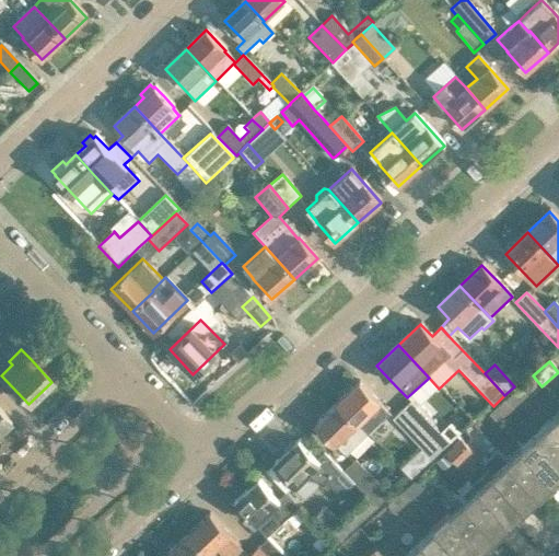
[(389,415),(359,383),(337,404),(356,425),(367,436),(377,426),(389,415)]
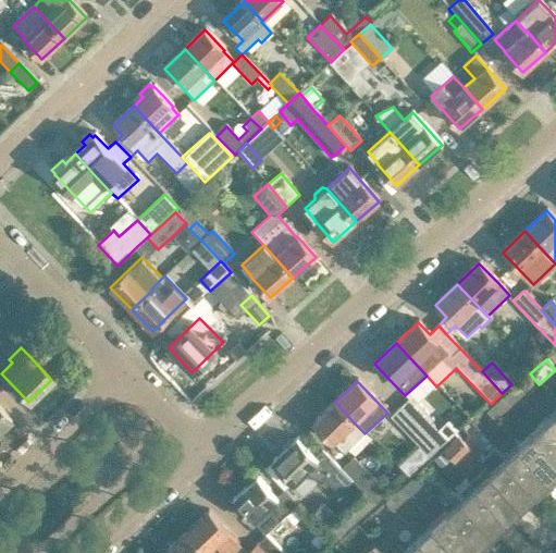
[(516,386),(502,400),(505,403),(511,410),(524,398),(516,386)]
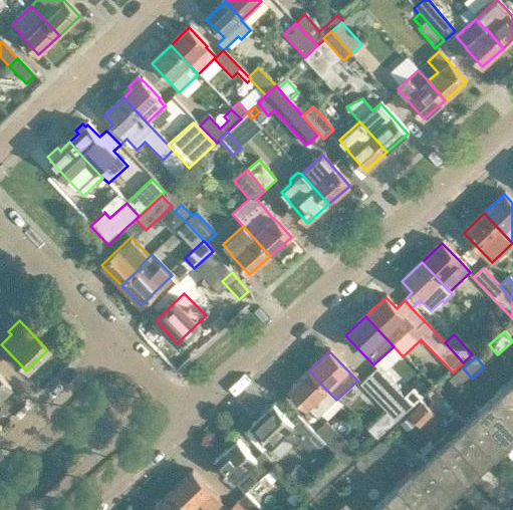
[(379,366),(368,376),(404,414),(413,406),(398,391),(400,388),(379,366)]
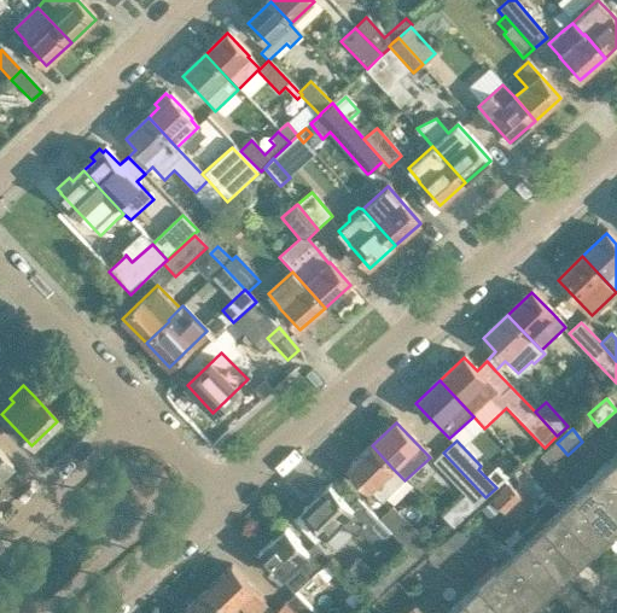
[(549,470),(568,455),(560,447),(557,443),(540,457),(549,470)]
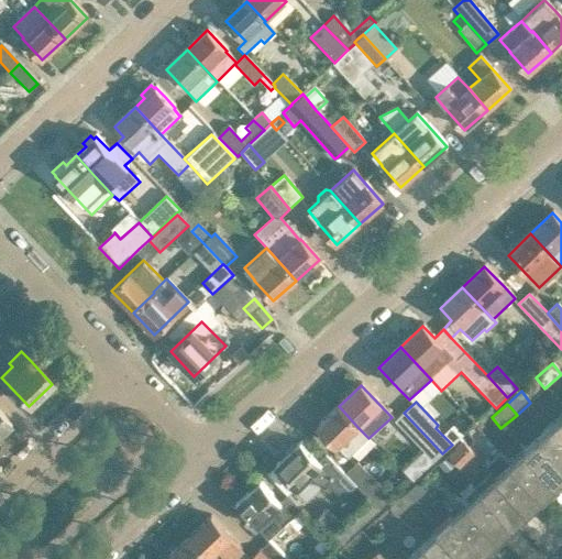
[(317,428),(348,459),(368,438),(357,427),(339,406),(317,428)]
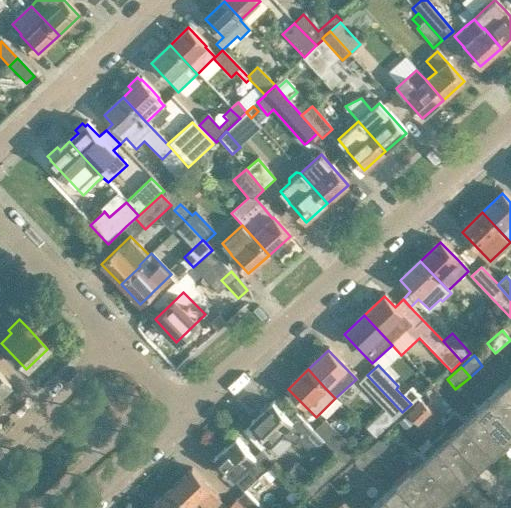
[(402,412),(367,375),(358,384),(394,420),(402,412)]
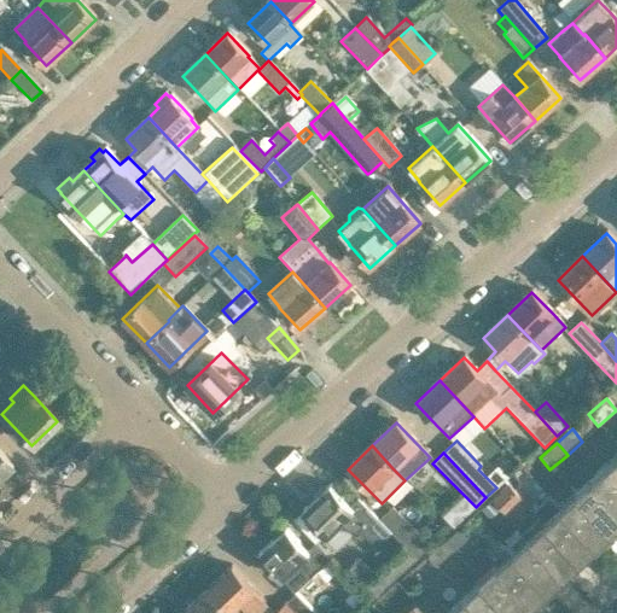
[(0,474),(11,465),(0,454),(0,474)]
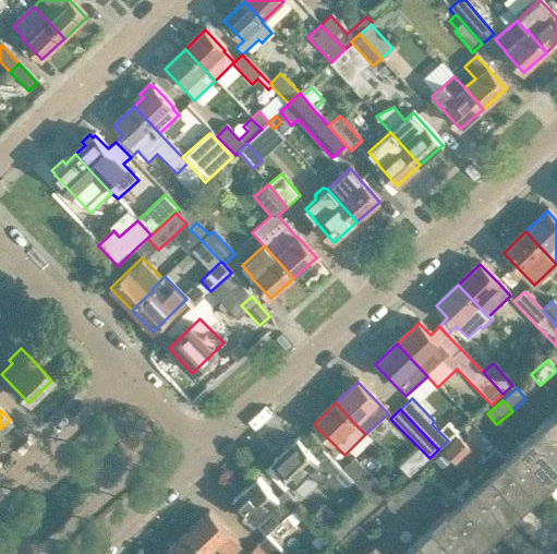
[(556,411),(547,420),(556,430),(556,411)]
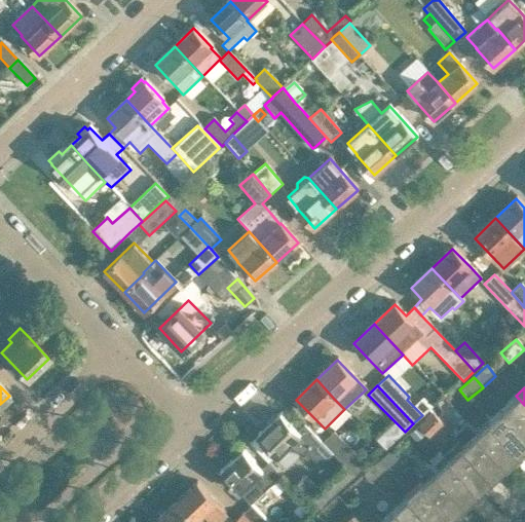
[(524,405),(516,396),(502,408),(524,433),(524,405)]
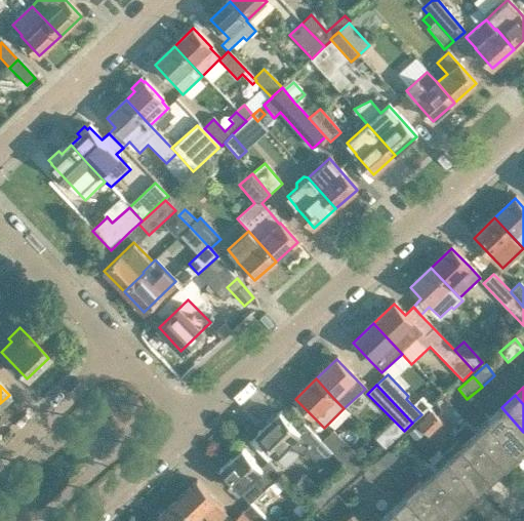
[(523,432),(501,407),(488,421),(519,453),(523,448),(523,432)]
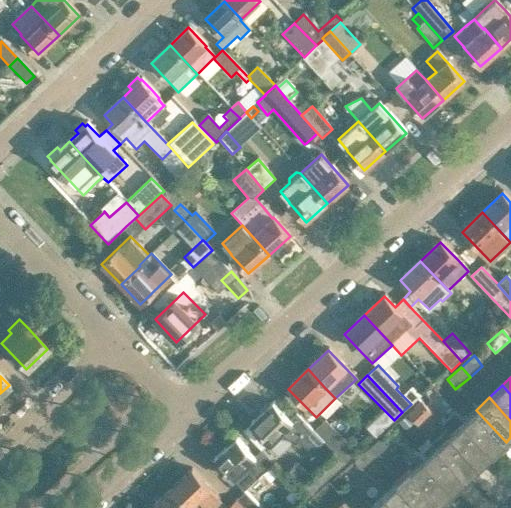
[(407,415),(418,426),(432,413),(421,401),(407,415)]
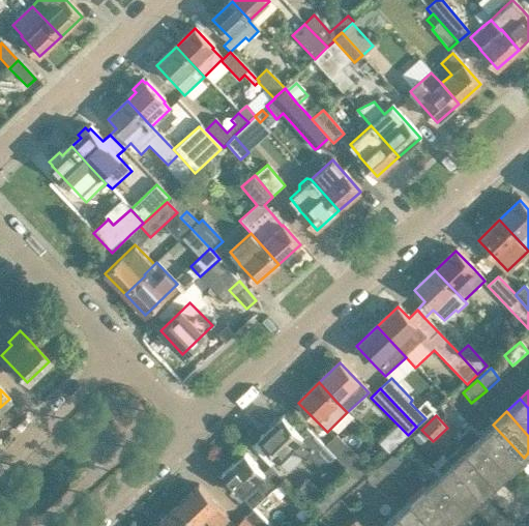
[(291,449),(302,461),(309,455),(323,469),(335,458),(306,429),(299,436),(282,417),(259,439),(280,460),(291,449)]
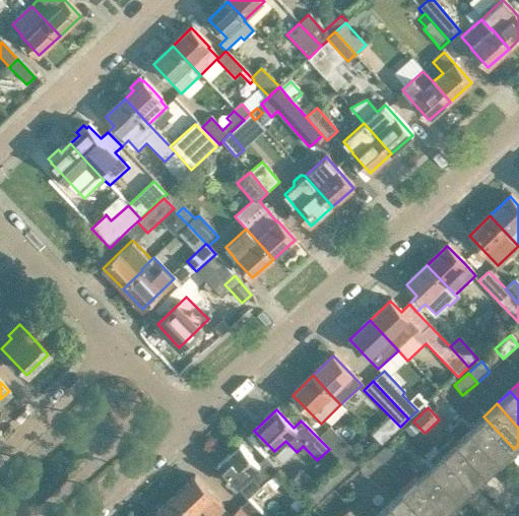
[(500,461),(514,449),(483,416),(469,429),(500,461)]
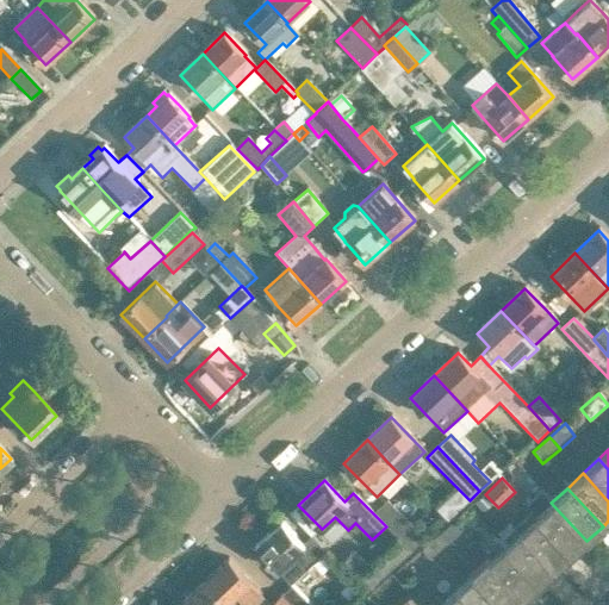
[(484,496),(474,505),(482,513),(492,504),(484,496)]
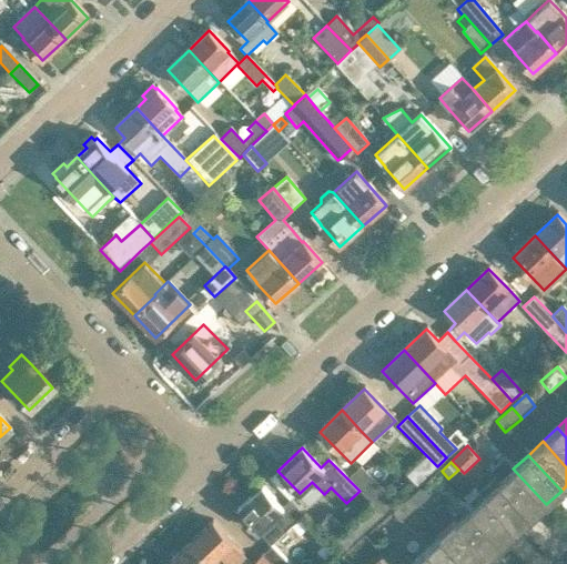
[(348,479),(372,503),(372,504),(382,514),(382,513),(384,515),(395,504),(360,467),(348,479)]
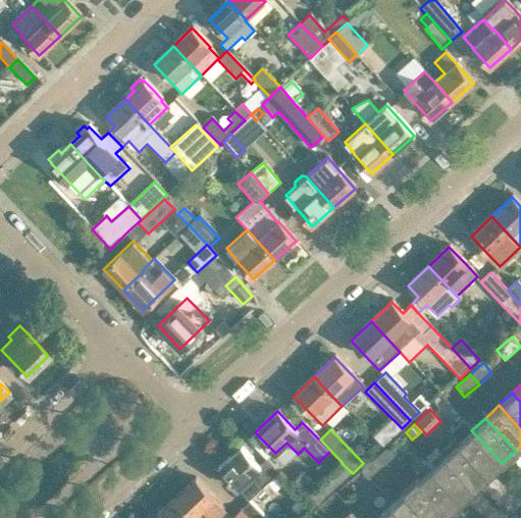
[(458,443),(488,476),(502,463),(471,430),(458,443)]
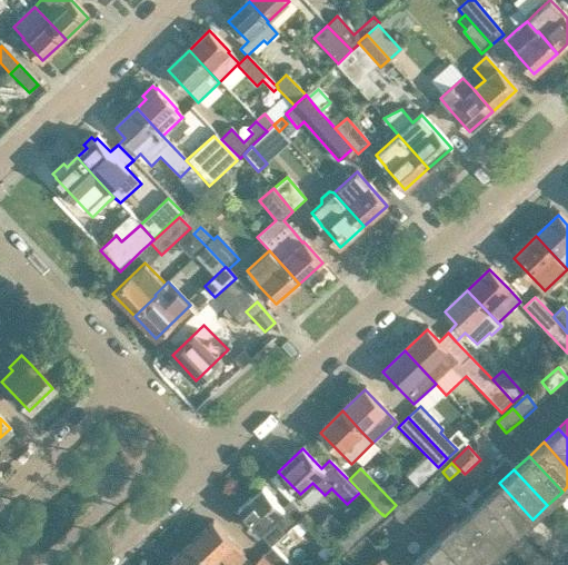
[(485,497),(518,533),(532,519),(499,483),(485,497)]
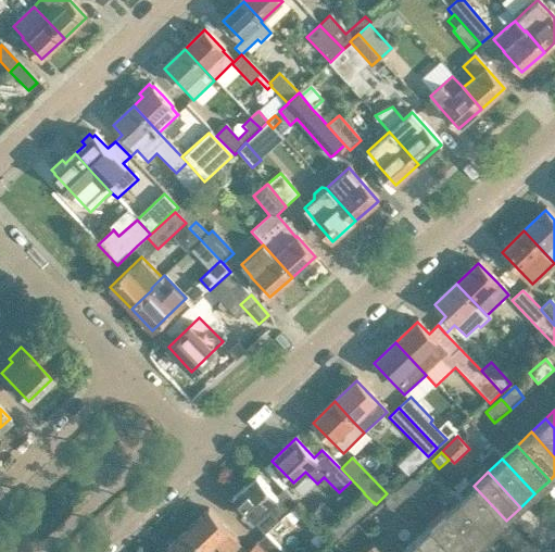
[(231,500),(264,535),(297,504),(284,490),(276,498),(256,477),(231,500)]
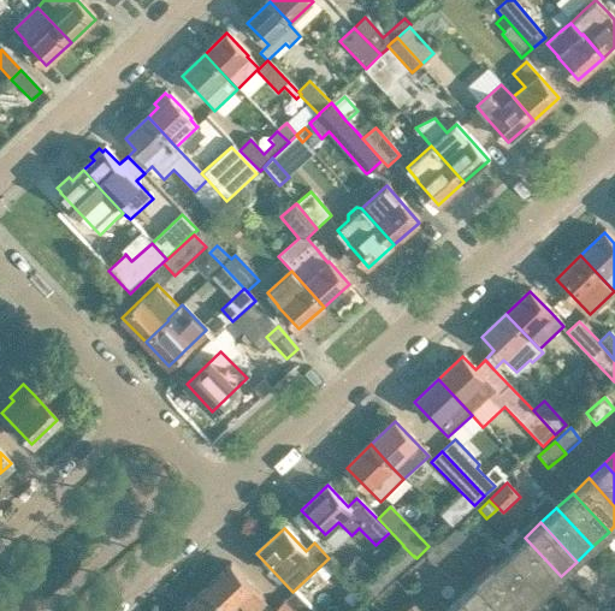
[(509,552),(545,591),(561,576),(525,538),(509,552)]
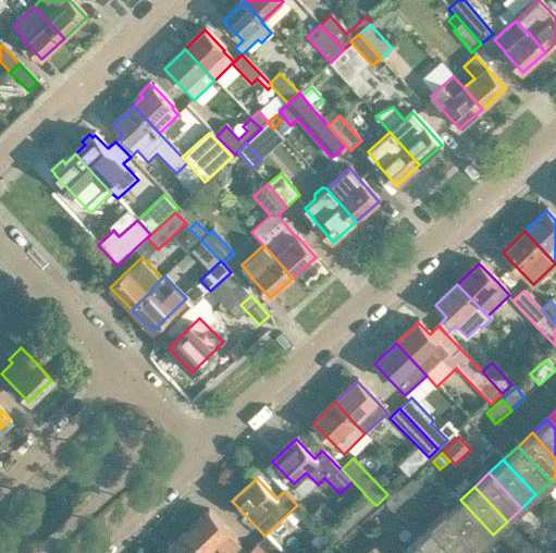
[(400,490),(384,503),(391,511),(407,498),(400,490)]
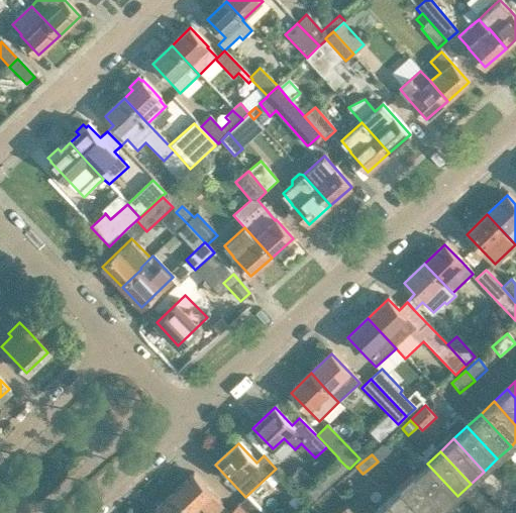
[(287,480),(310,503),(347,468),(338,458),(311,484),(298,470),(287,480)]
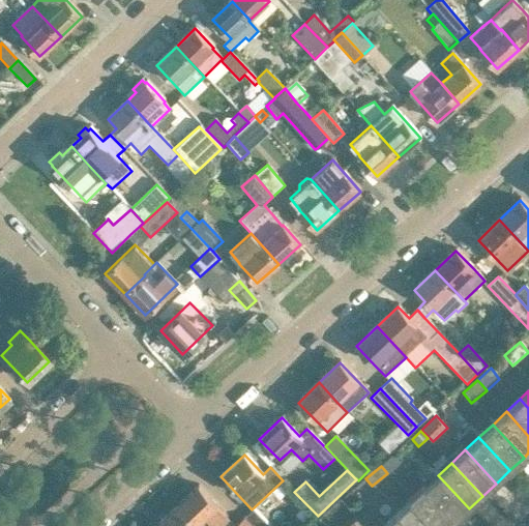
[(438,475),(424,488),(454,521),(469,508),(438,475)]
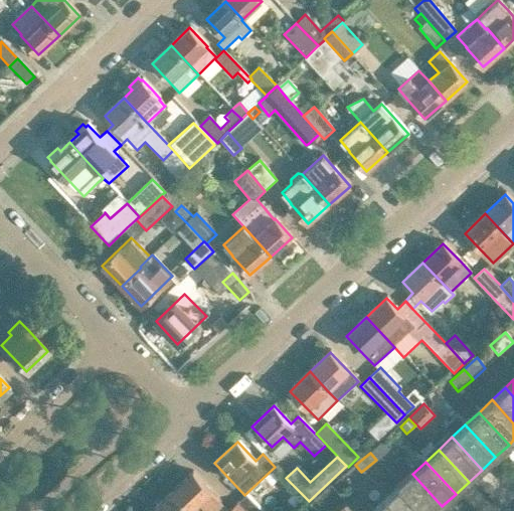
[(193,473),(172,493),(190,510),(211,510),(219,503),(210,492),(193,473)]
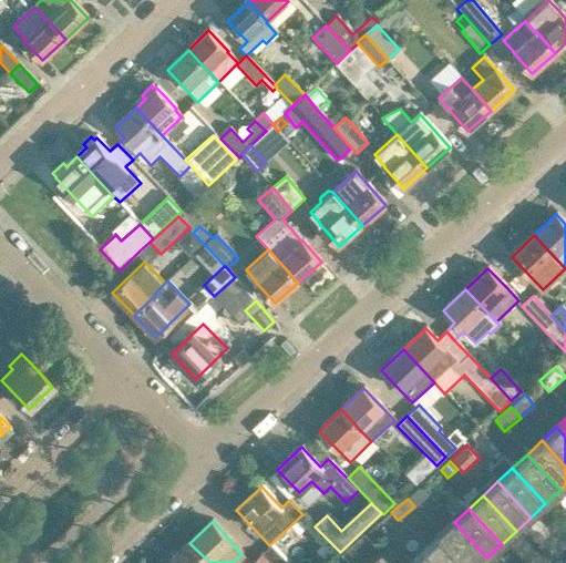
[(439,535),(463,562),(481,562),(486,558),(454,522),(439,535)]
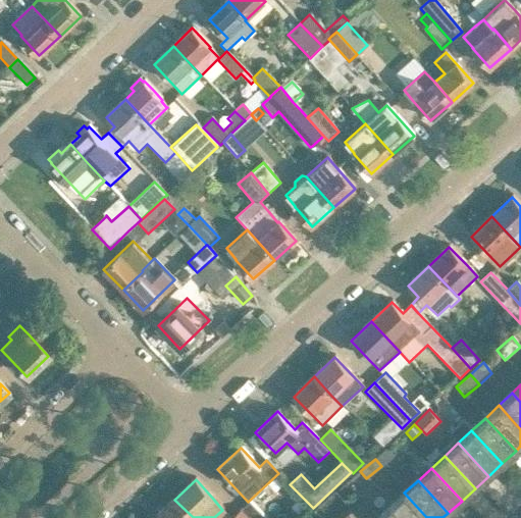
[(426,517),(404,493),(391,506),(402,517),(426,517)]
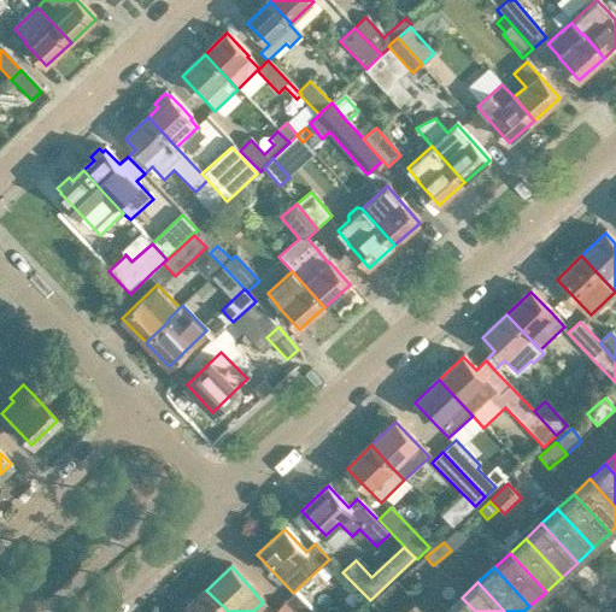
[(228,611),(206,590),(185,611),(228,611)]
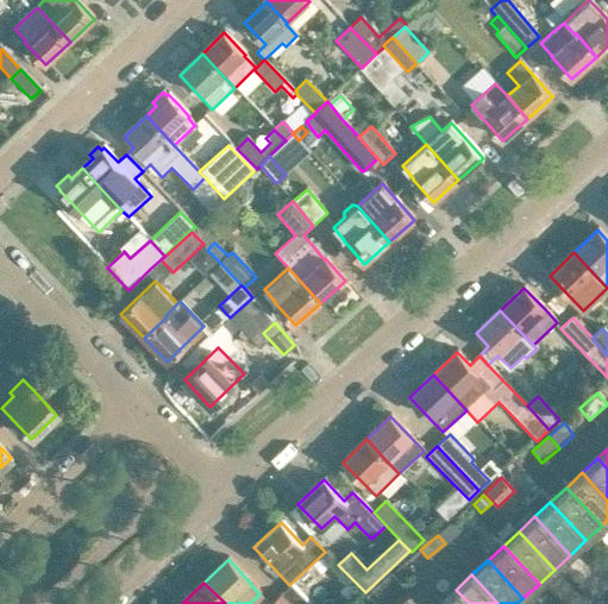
[(469,603),(456,590),(442,603),(439,603),(434,598),(428,603),(469,603)]
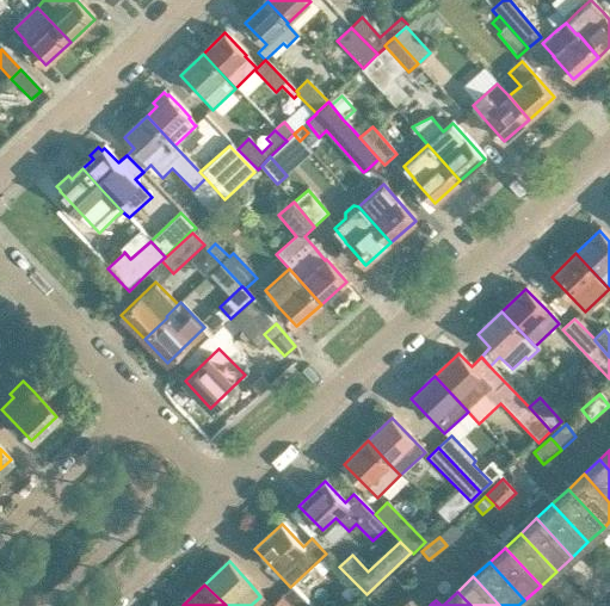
[(308,605),(299,594),(289,604),(290,605),(308,605)]
